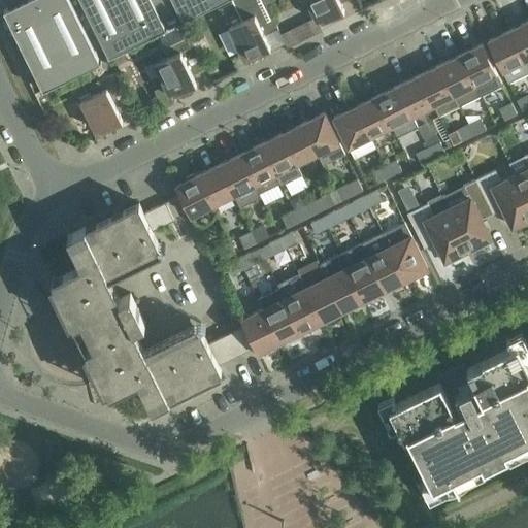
[(22,0),(3,9),(42,89),(101,60),(100,59),(99,60),(70,0),(22,0)]
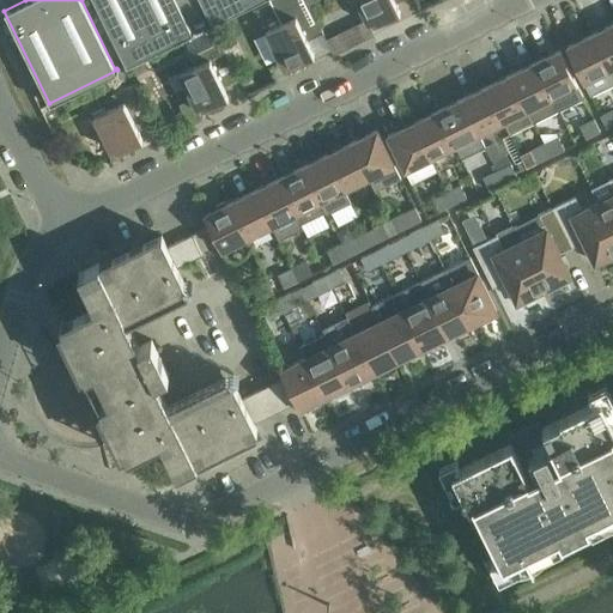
[(92,0),(126,66),(212,23),(200,0),(92,0)]
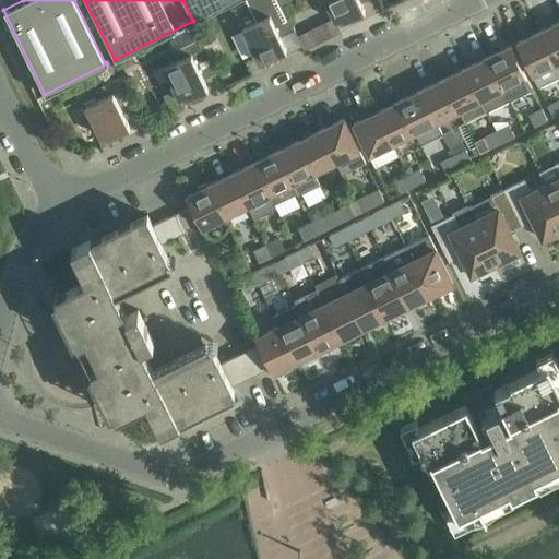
[(182,0),(193,21),(235,0),(182,0)]
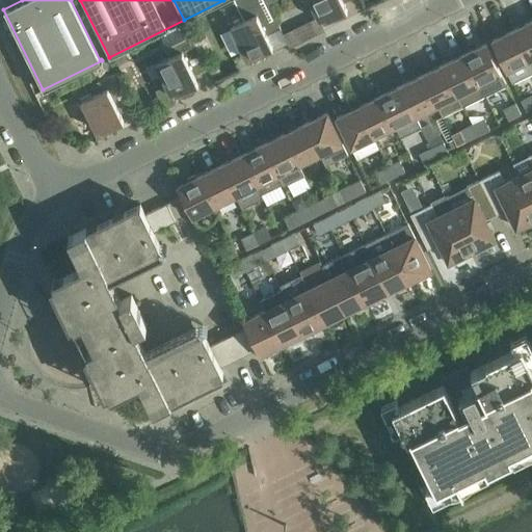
[(272,46),(267,34),(281,28),(266,0),(234,0),(240,10),(241,10),(245,19),(230,27),(245,57),(248,55),(250,57),(272,46)]
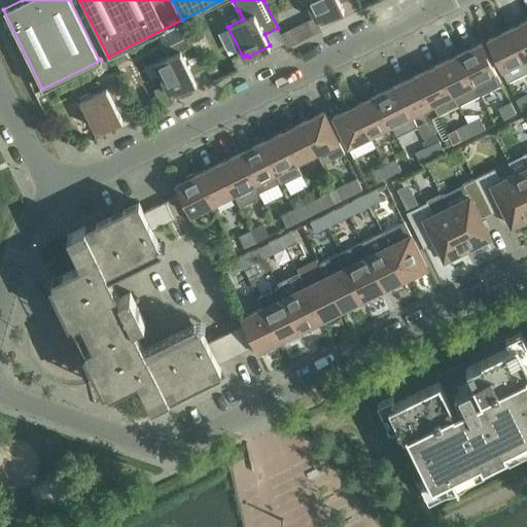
[(306,0),(311,8),(316,19),(317,20),(320,19),(321,21),(337,13),(344,9),(342,6),(340,2),(344,0),(306,0)]
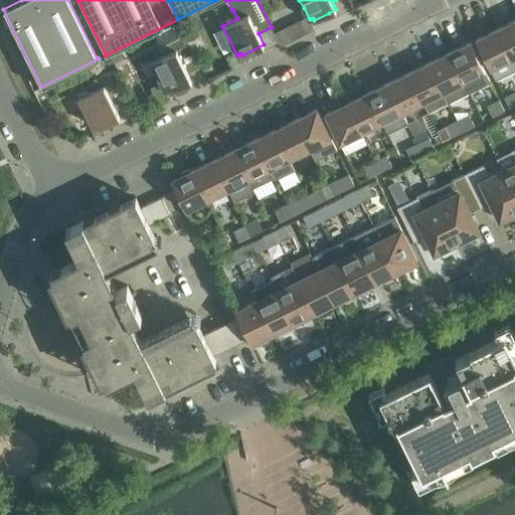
[(514,19),(497,29),(514,65),(514,19)]
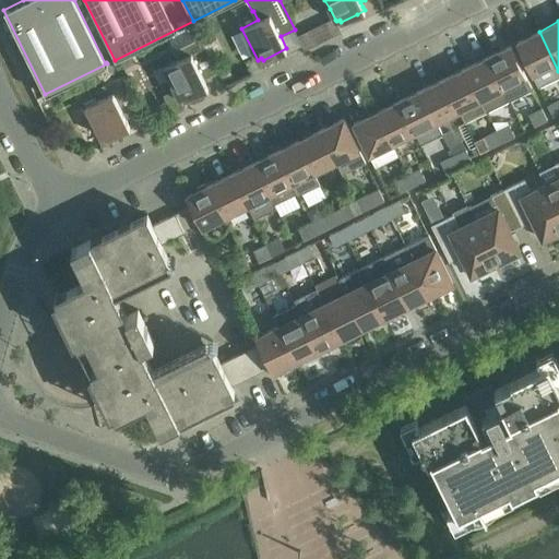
[(558,71),(539,32),(516,43),(537,86),(558,75),(558,71)]
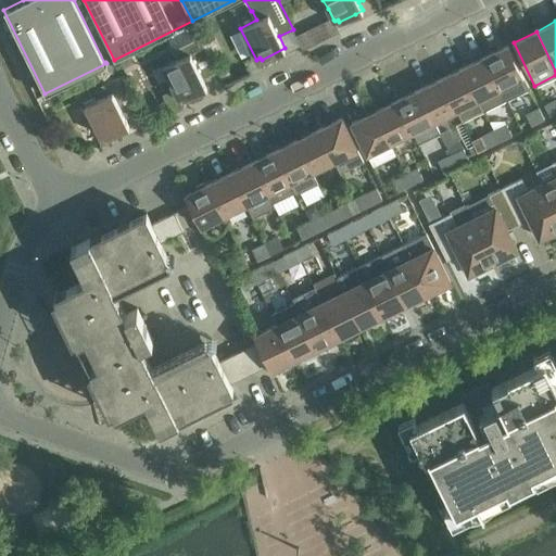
[(178,59),(163,66),(174,89),(163,95),(172,113),(182,108),(178,98),(182,96),(184,98),(199,90),(206,87),(205,83),(203,78),(217,72),(200,36),(174,49),(178,59)]
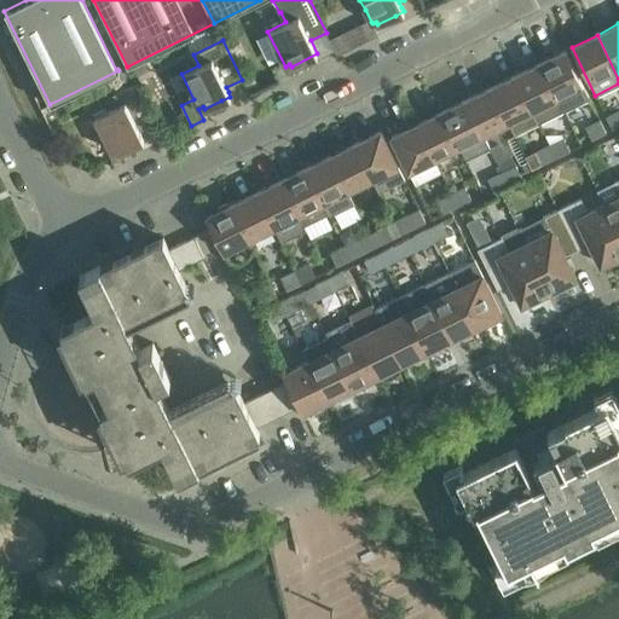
[(590,99),(566,50),(539,63),(563,111),(590,99)]
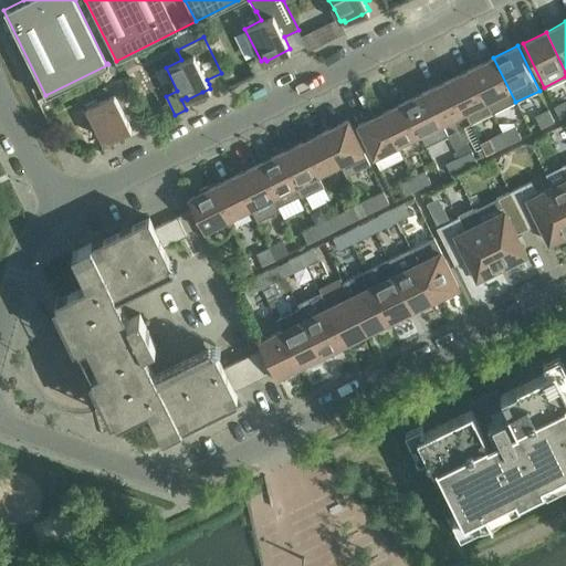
[(486,101),(493,113),(515,102),(493,58),(471,69),(486,101)]
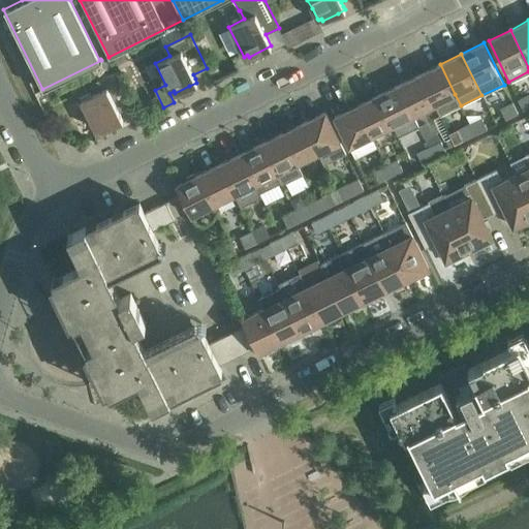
[(206,63),(211,73),(218,69),(214,60),(206,63)]
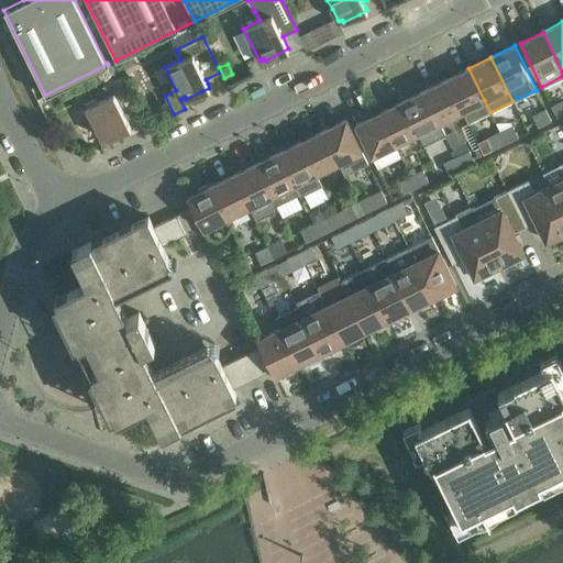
[(490,112),(484,100),(468,68),(446,79),(462,111),(467,123),(490,112)]
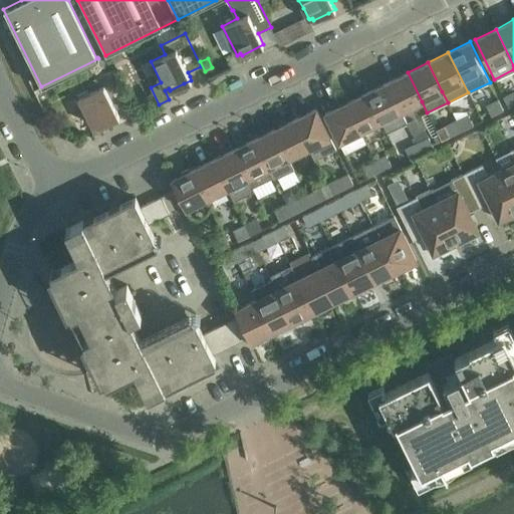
[(119,115),(117,111),(113,104),(126,97),(112,69),(88,80),(93,89),(78,96),(92,125),(96,124),(97,126),(119,115)]
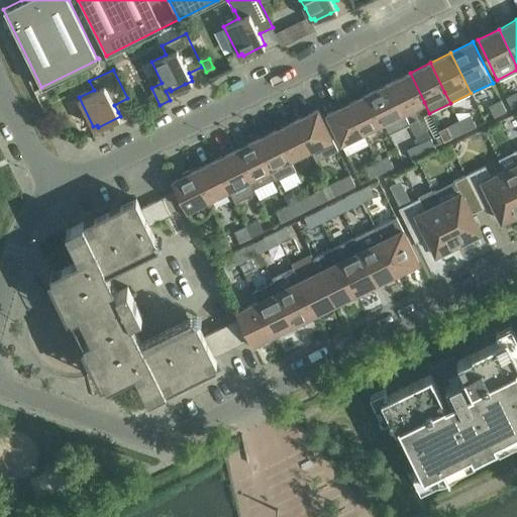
[(410,73),(389,83),(404,112),(424,102),(410,73)]
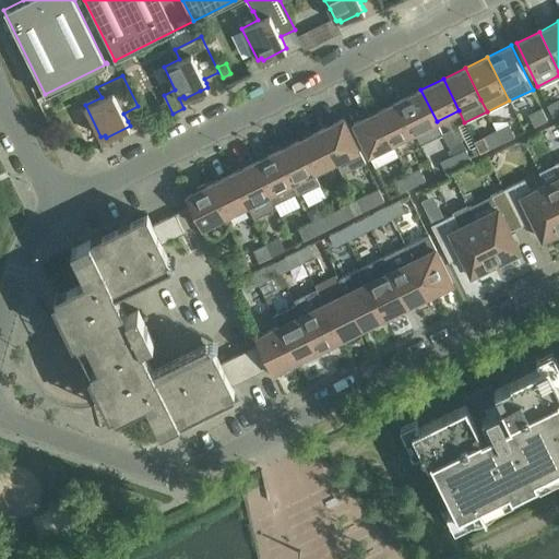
[(399,100),(414,132),(437,121),(420,90),(399,100)]
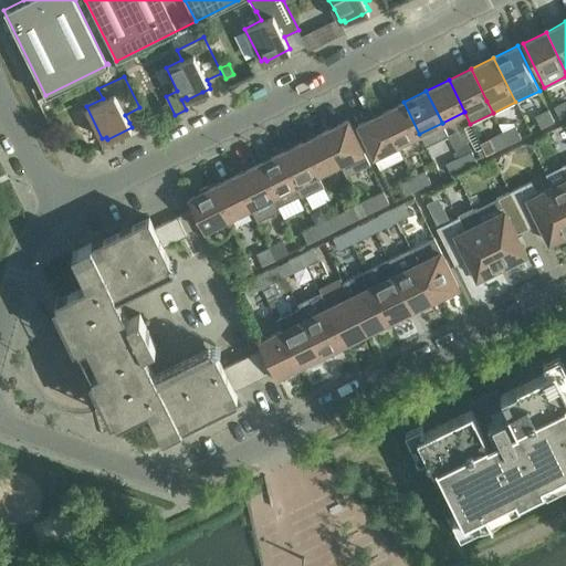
[(559,118),(565,115),(565,101),(554,107),(559,118)]
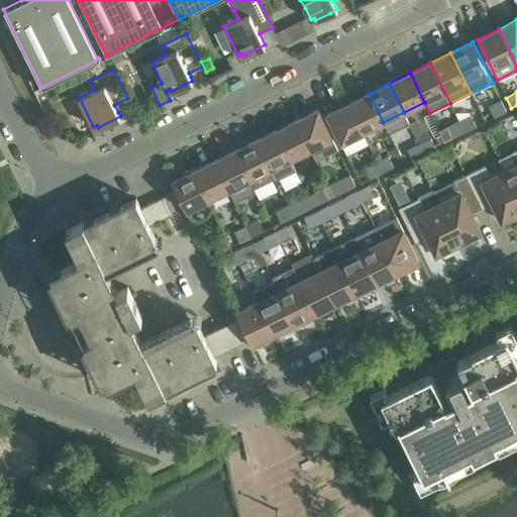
[(369,93),(347,103),(363,133),(383,122),(369,93)]
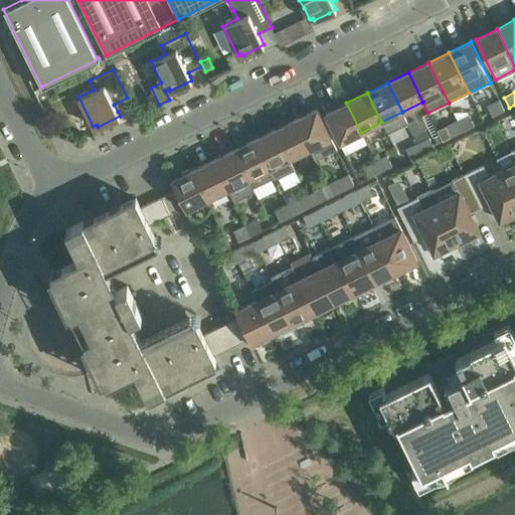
[(504,110),(499,100),(487,106),(492,116),(504,110)]
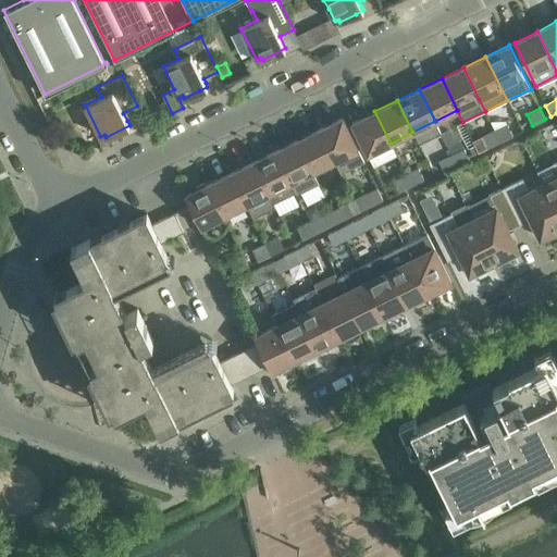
[(391,144),(374,111),(351,123),(368,155),(391,144)]
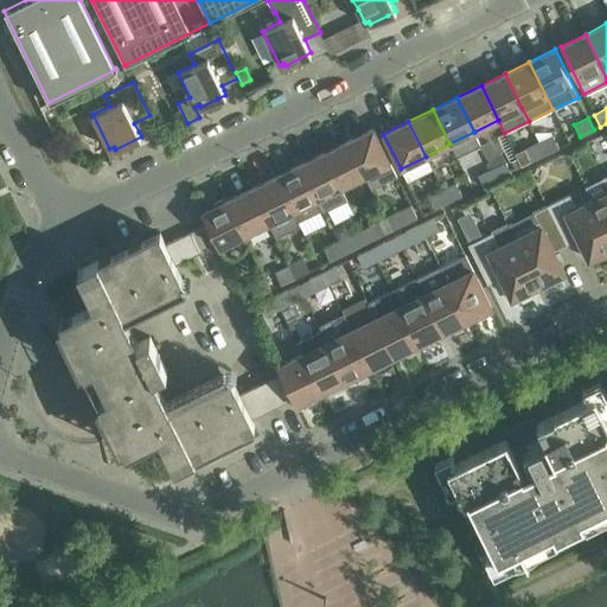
[(372,128),(349,140),(365,176),(371,189),(396,176),(372,128)]
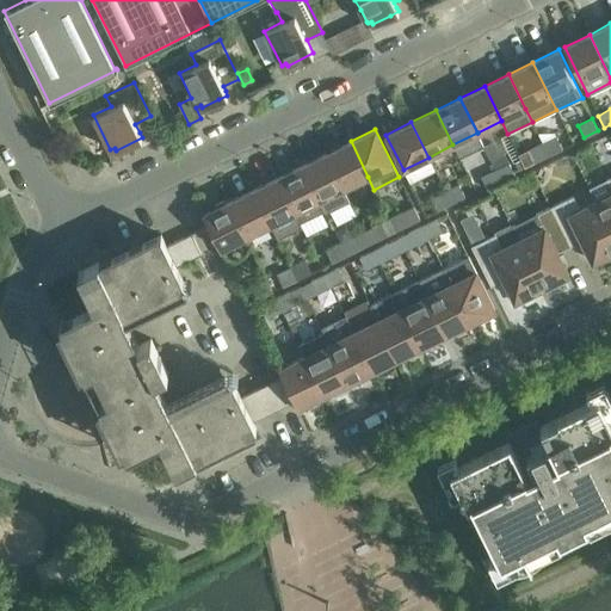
[(549,155),(562,148),(556,136),(543,143),(549,155)]
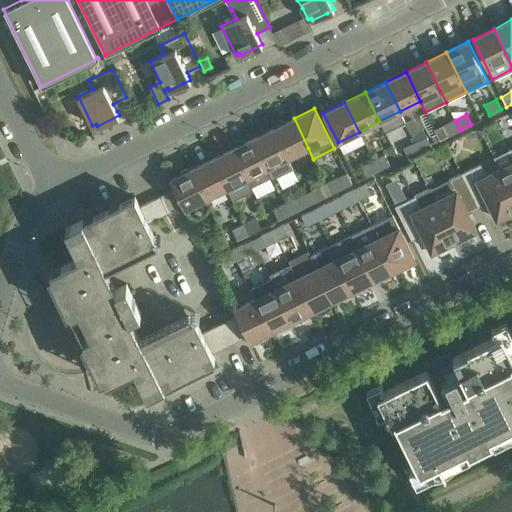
[(293,118),(273,128),(287,158),(308,148),(293,118)]
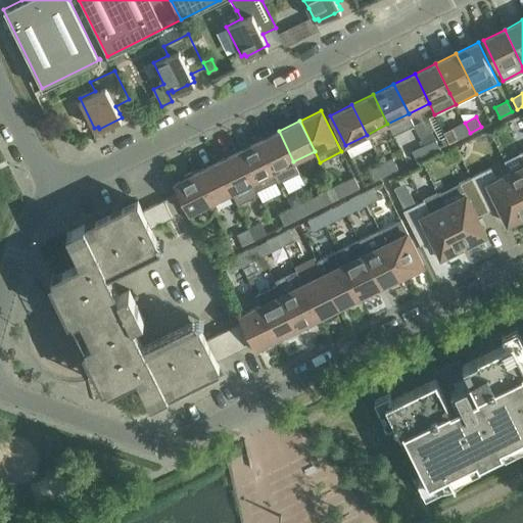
[(470,133),(465,123),(453,129),(458,139),(470,133)]
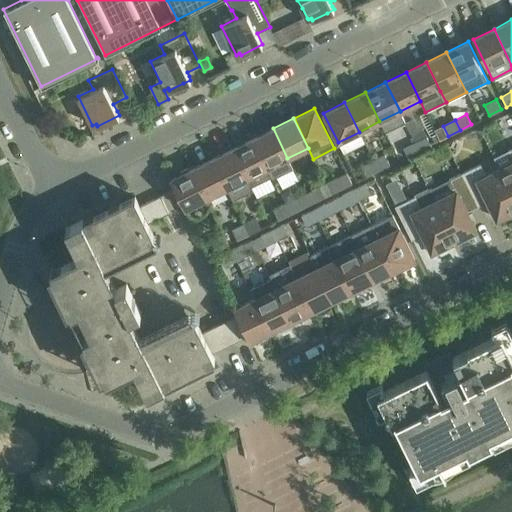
[(273,128),(253,139),(271,177),(272,179),(293,169),(287,158),(273,128)]
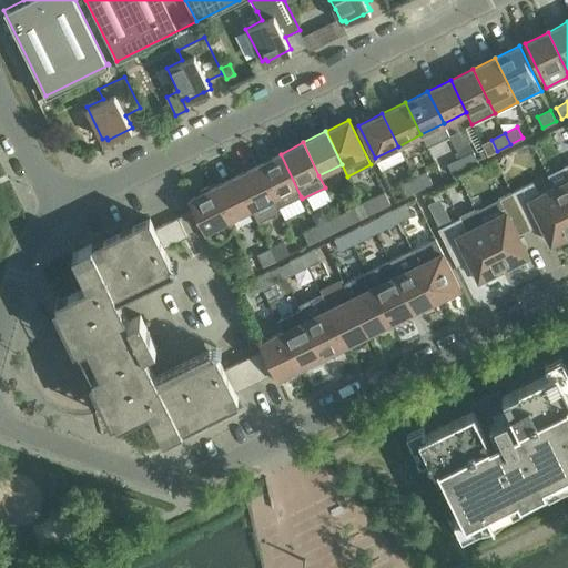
[(479,163),(477,161),(474,152),(460,159),(466,170),(479,163)]
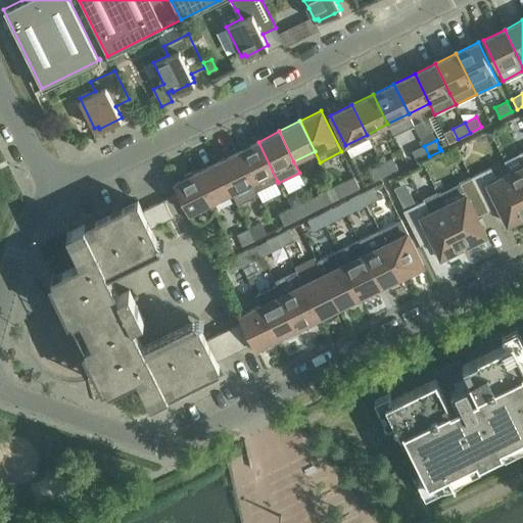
[(258,142),(237,152),(252,182),(256,191),(277,181),(258,142)]
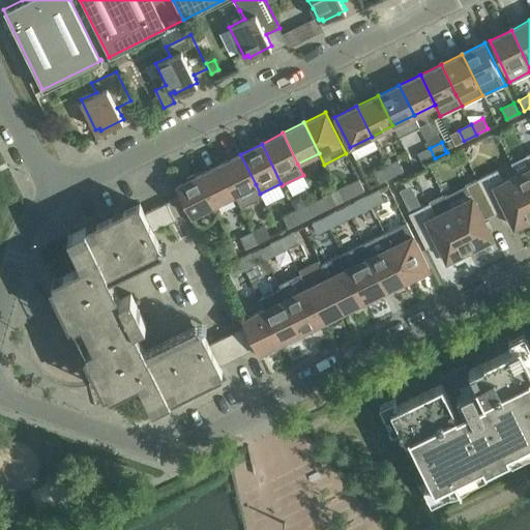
[(435,158),(430,148),(417,154),(422,165),(435,158)]
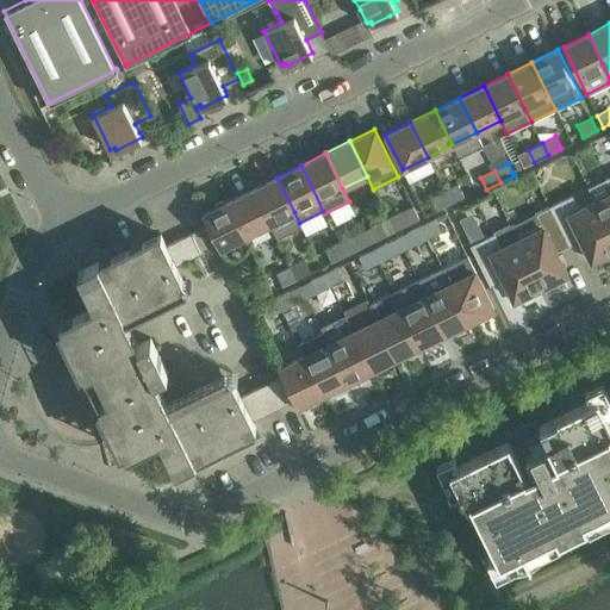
[(609,188),(609,193),(596,201),(609,230),(609,175),(605,179),(609,188)]
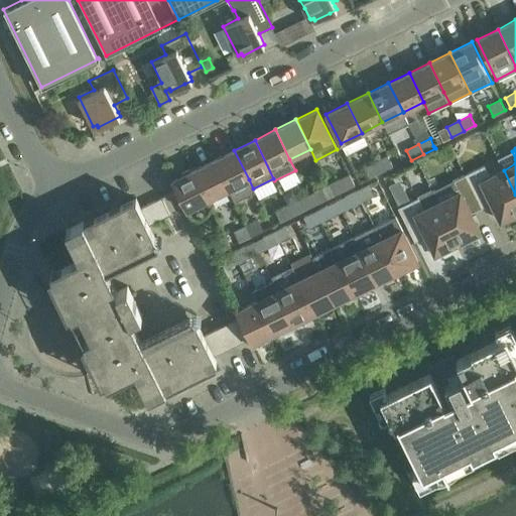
[(234,150),(214,160),(228,189),(249,179),(234,150)]
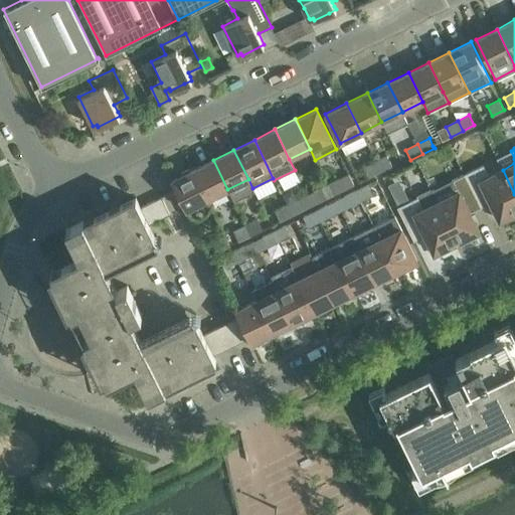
[(380,172),(391,166),(386,156),(375,162),(380,172)]
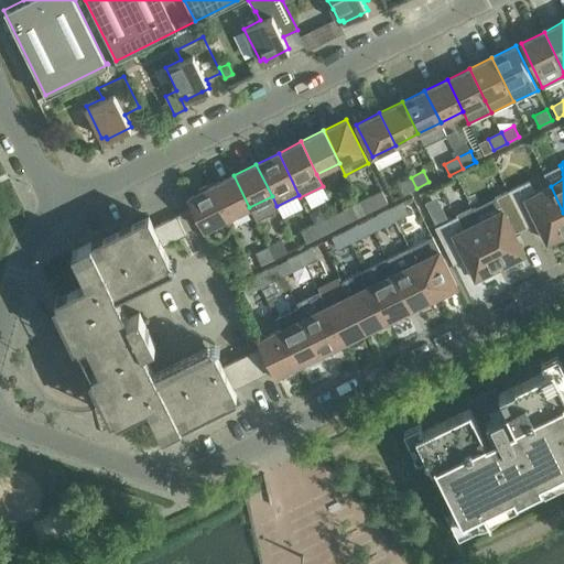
[(227,218),(249,207),(234,175),(210,186),(227,218)]
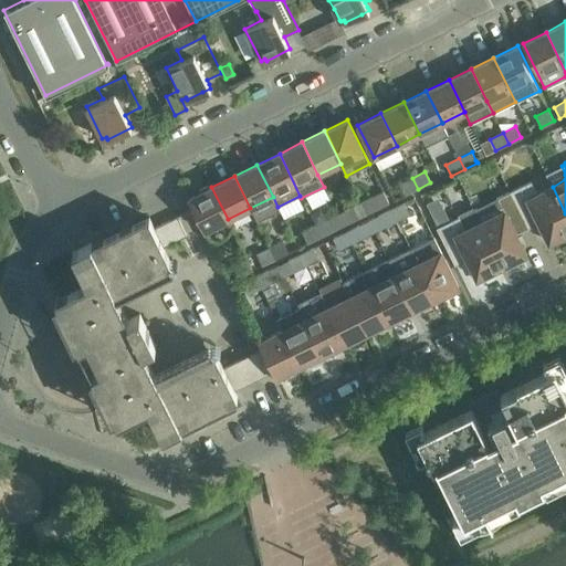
[(418,189),(412,178),(399,184),(405,195),(418,189)]
